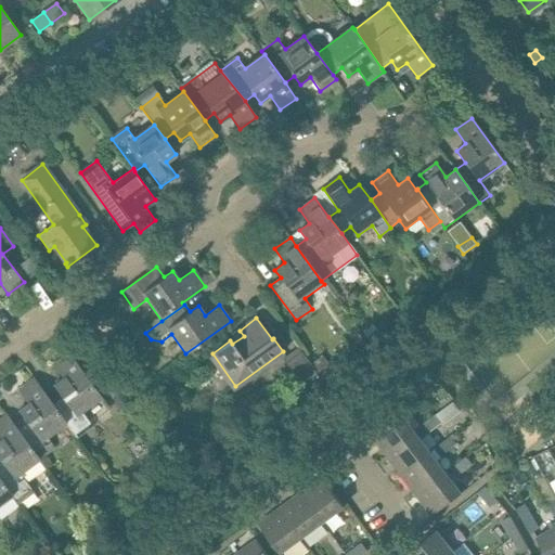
[(379,336),(372,324),(362,332),(370,343),(379,336)]
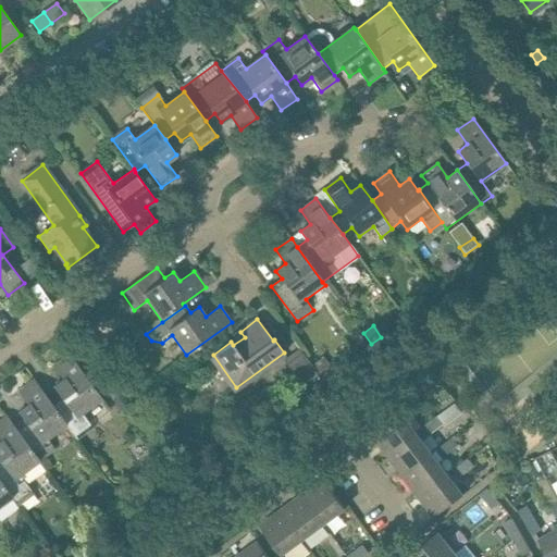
[(320,378),(301,350),(285,362),(305,388),(320,378)]
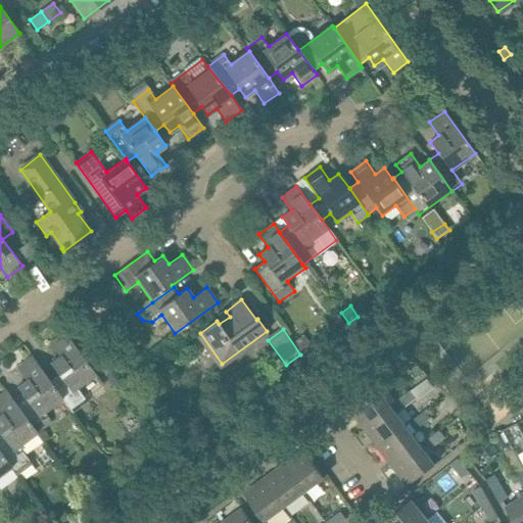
[(56,371),(47,377),(64,399),(72,409),(86,398),(79,388),(97,376),(64,332),(50,343),(59,357),(50,363),(56,371)]
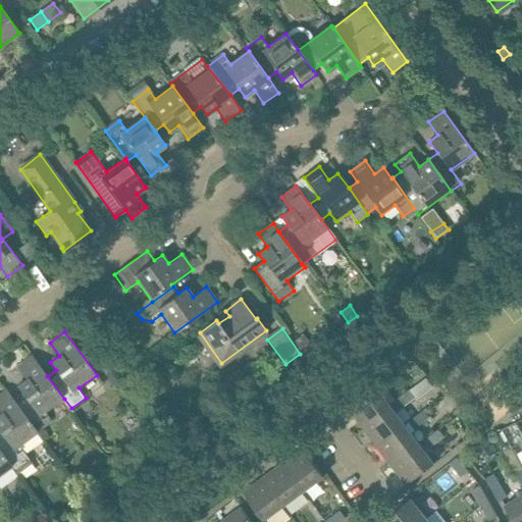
[(23,395),(14,401),(38,432),(52,421),(46,412),(64,399),(47,376),(32,356),(16,366),(27,379),(17,386),(23,395)]
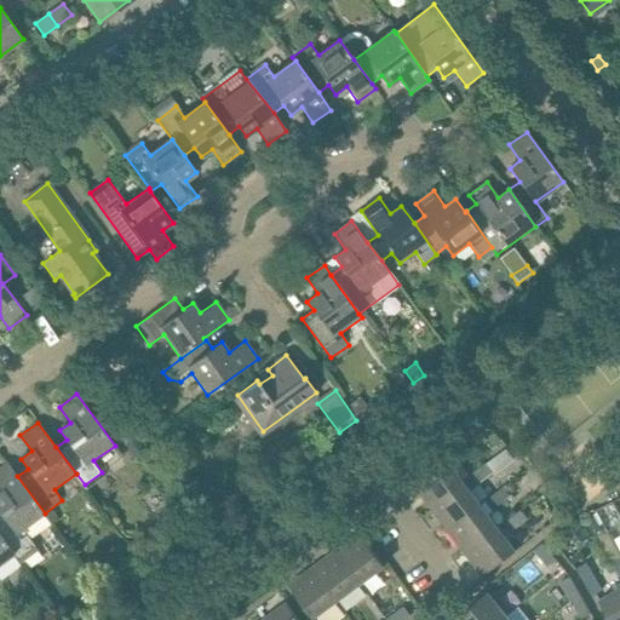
[(468,441),(451,453),(458,461),(475,449),(468,441)]
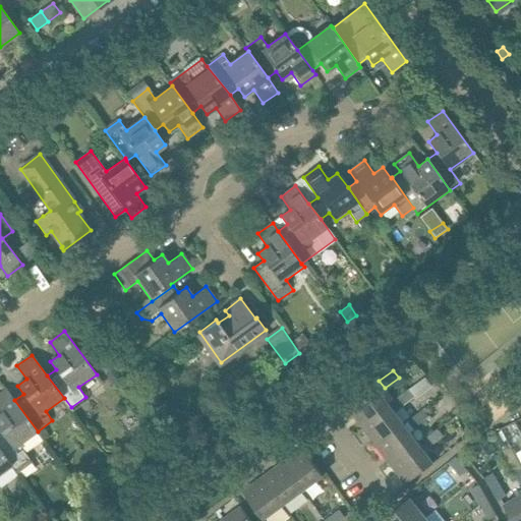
[(426,375),(441,396),(448,391),(435,370),(426,375)]
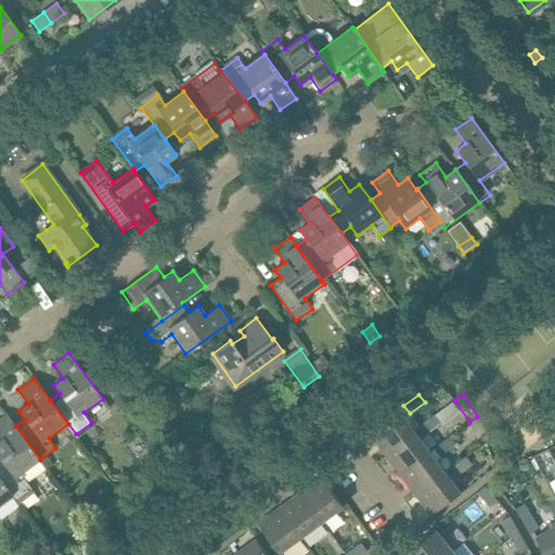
[(385,453),(414,430),(398,410),(369,431),(385,453)]
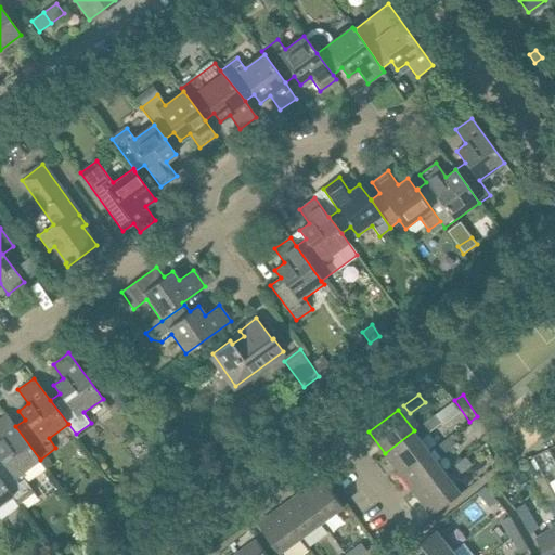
[(41,461),(40,460),(15,426),(7,414),(0,418),(0,438),(1,440),(0,440),(0,478),(13,497),(29,485),(22,475),(41,461)]
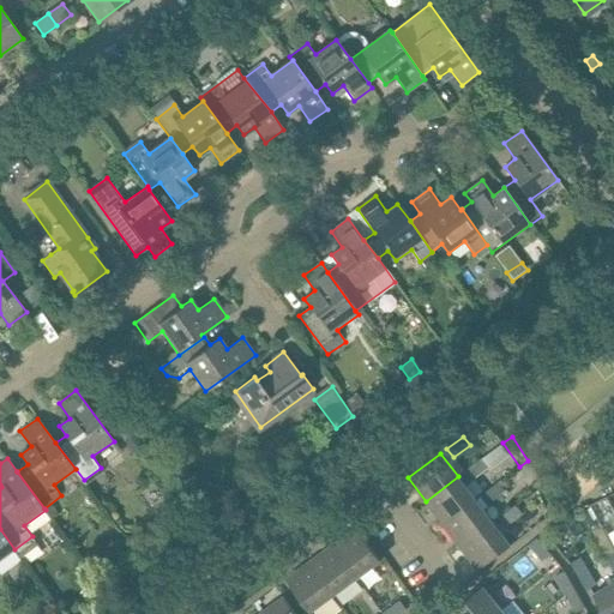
[(481,459),(464,473),(471,481),(488,468),(481,459)]
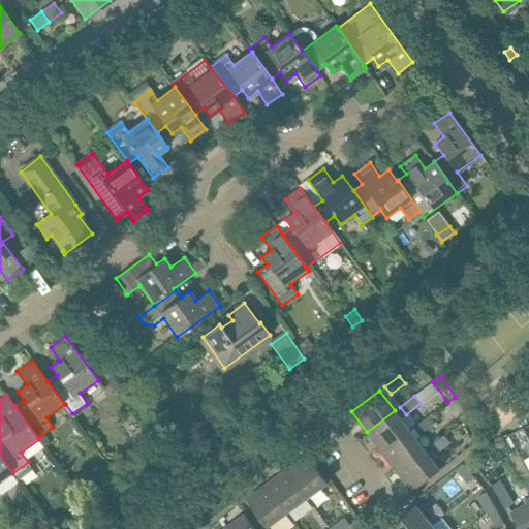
[(395,410),(367,432),(382,452),(410,430),(395,410)]
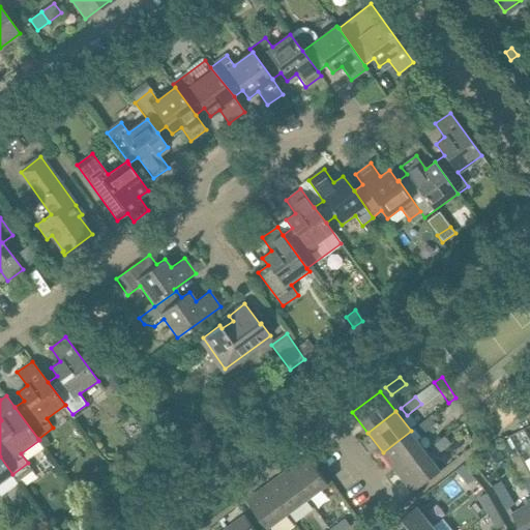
[(431,416),(416,428),(421,435),(436,424),(431,416)]
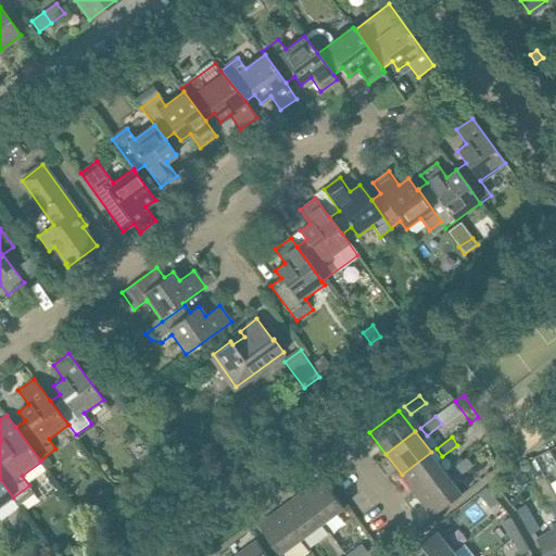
[(431,452),(402,475),(417,495),(446,474),(431,452)]
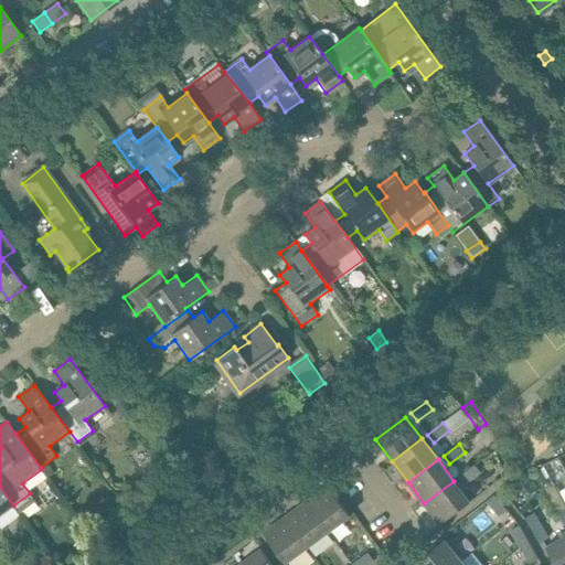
[(481,473),(475,465),(459,477),(466,484),(481,473)]
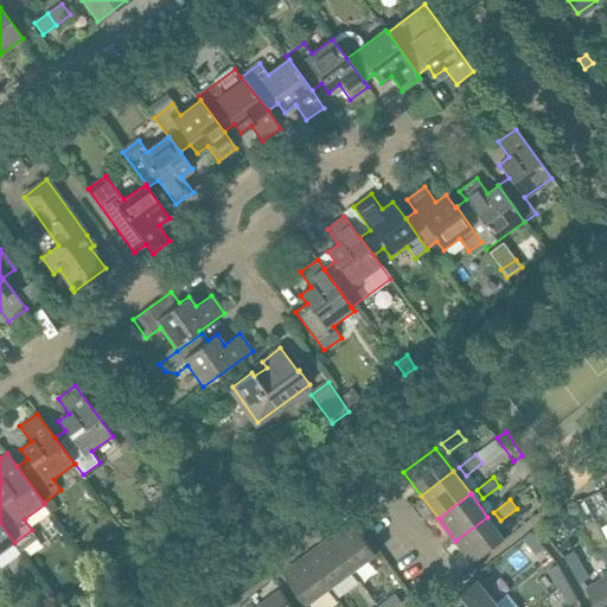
[(487,517),(455,541),(473,564),(505,540),(487,517)]
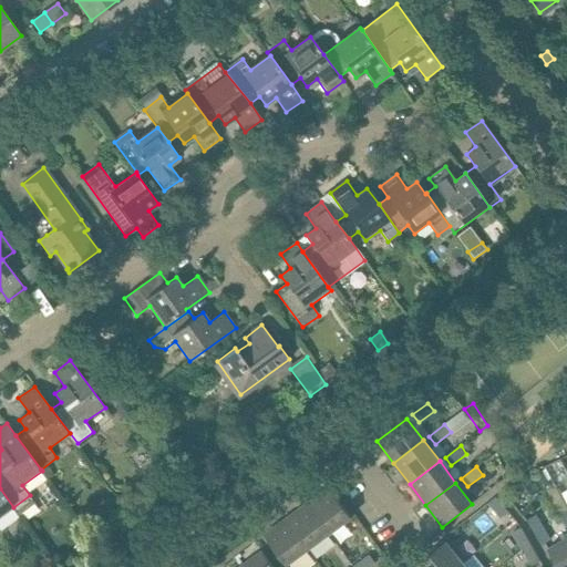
[(352,518),(351,517),(330,487),(308,503),(330,534),(352,518)]
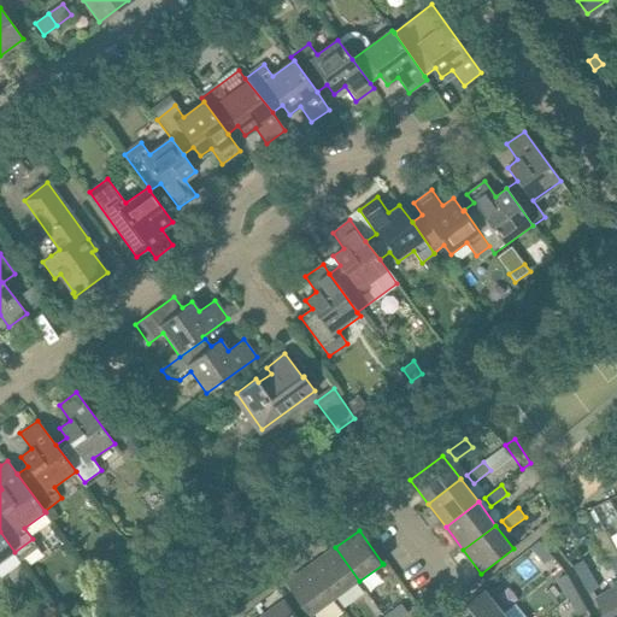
[(0,580),(1,580),(0,577),(0,563),(15,552),(0,532),(0,580)]
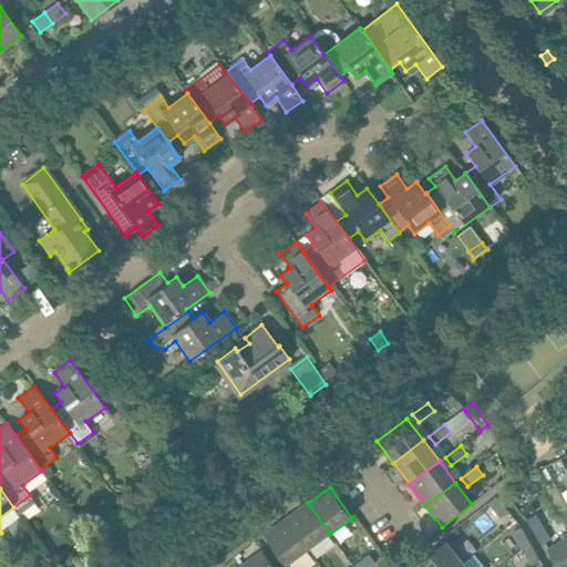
[(495,496),(487,502),(500,517),(507,511),(495,496)]
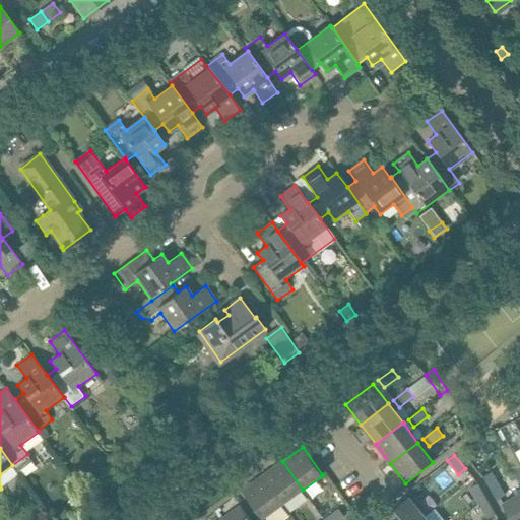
[(262,476),(282,504),(303,490),(282,461),(262,476)]
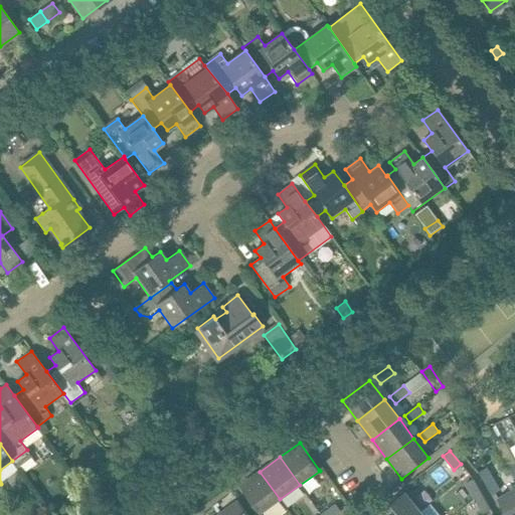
[(240,486),(261,514),(280,499),(260,472),(240,486)]
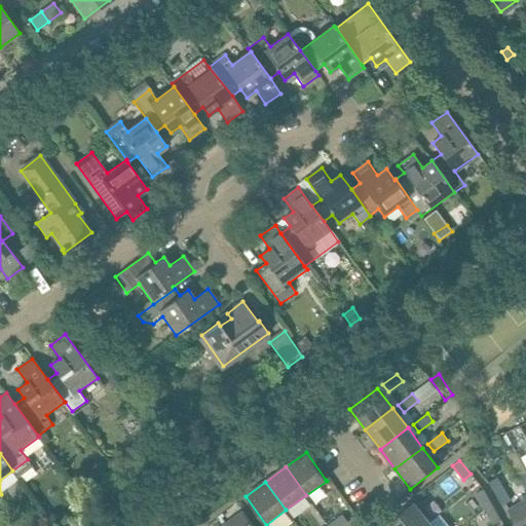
[(502,505),(505,503),(511,501),(501,485),(493,490),(502,505)]
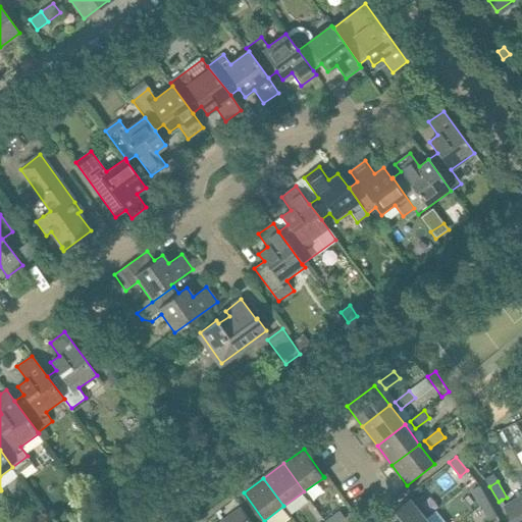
[(471,489),(481,507),(489,502),(479,485),(471,489)]
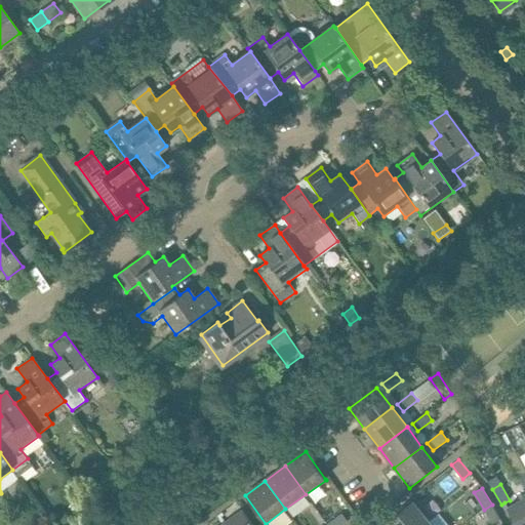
[(518,524),(524,524),(524,497),(508,508),(518,524)]
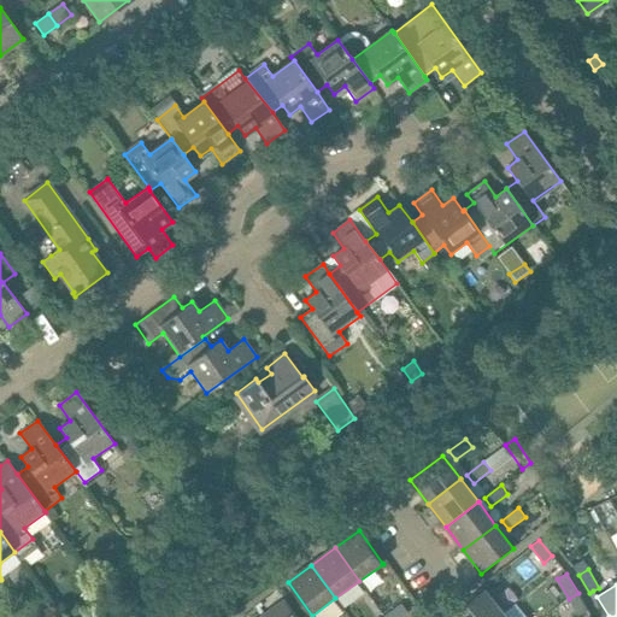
[(453,616),(454,616),(498,616),(504,612),(486,589),(453,616)]
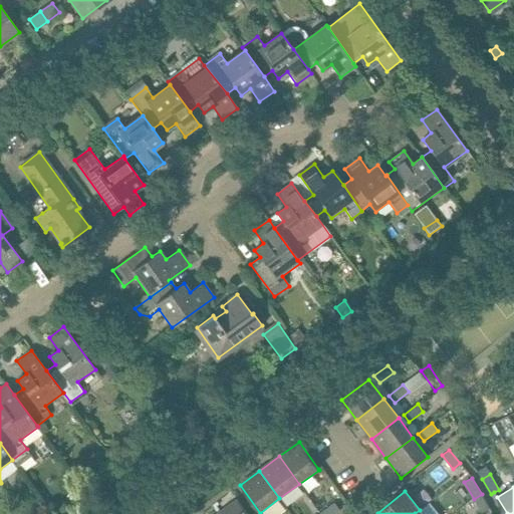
[(482,494),(474,499),(482,513),(490,508),(482,494)]
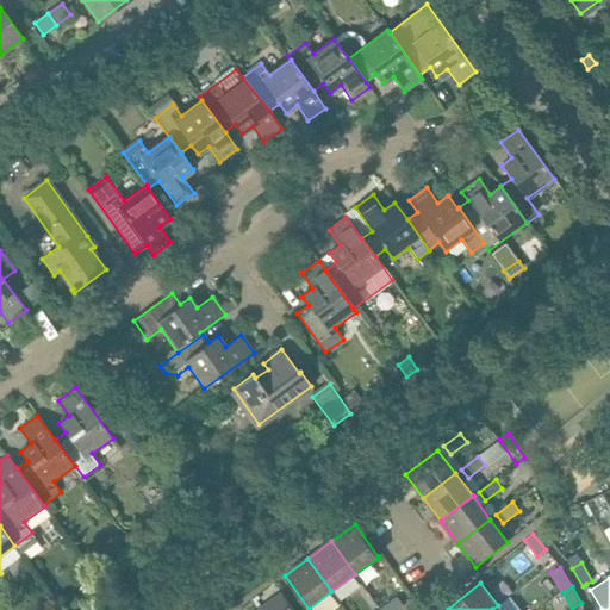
[(294,609),(282,593),(259,609),(294,609)]
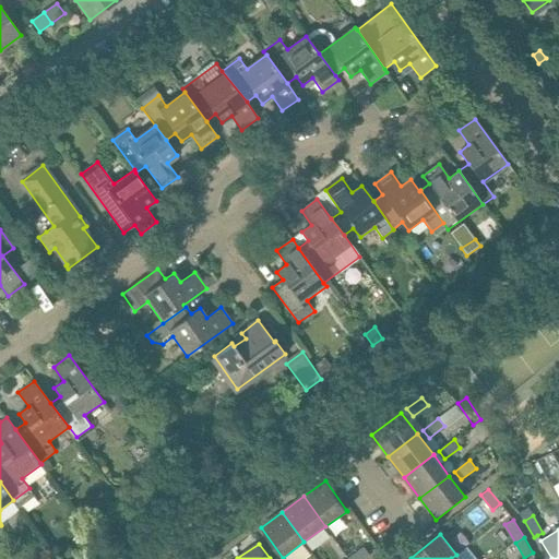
[(348,558),(365,558),(370,555),(364,547),(348,558)]
